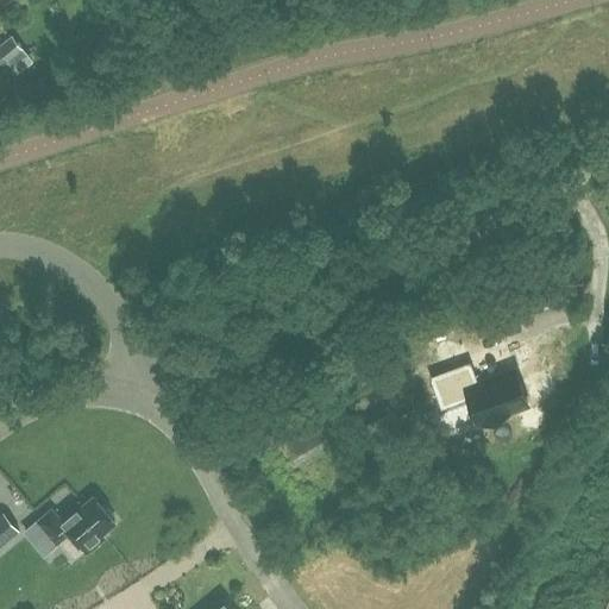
[(531,406),(515,366),(478,381),(471,360),(429,377),(443,409),(468,400),(478,426),(531,406)]
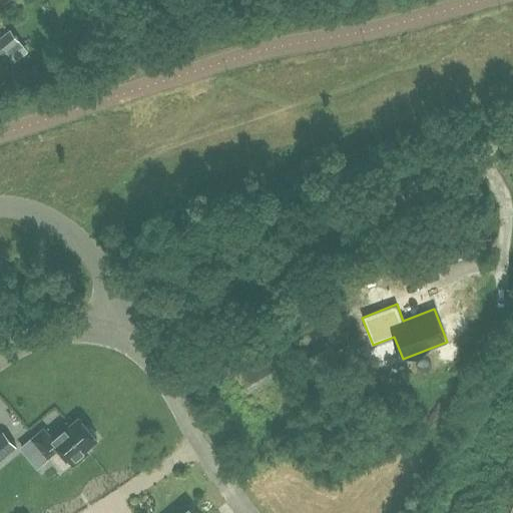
[(342,363),(355,356),(348,345),(336,352),(342,363)]
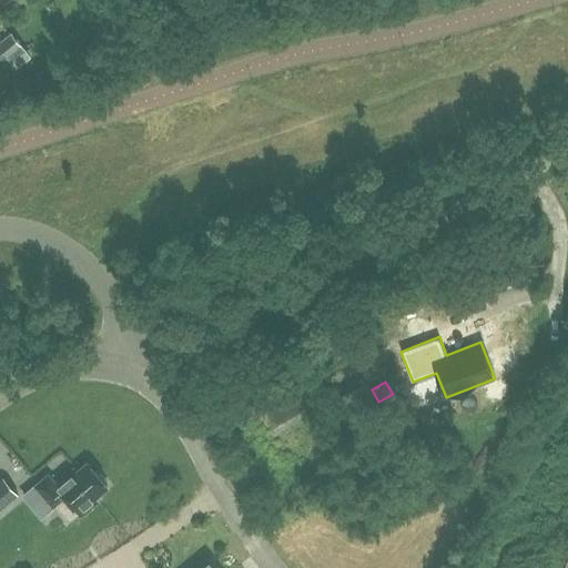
[(276,435),(325,408),(312,385),(265,413),(276,435)]
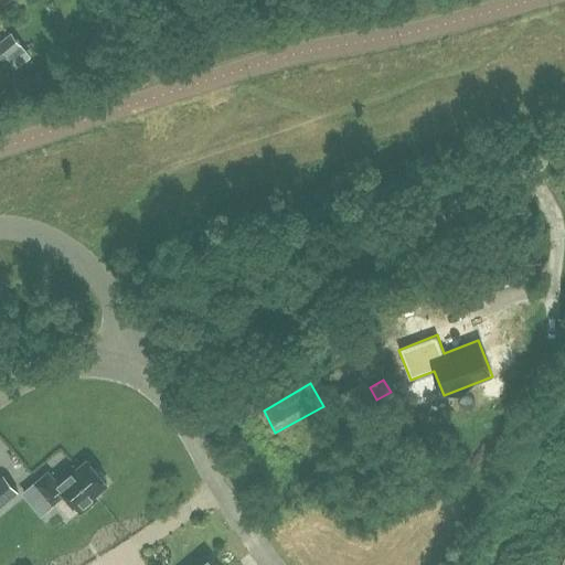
[(108,482),(89,461),(72,477),(67,472),(56,481),(49,472),(36,482),(24,492),(41,513),(54,503),(65,493),(81,511),(98,496),(95,493),(108,482)]
